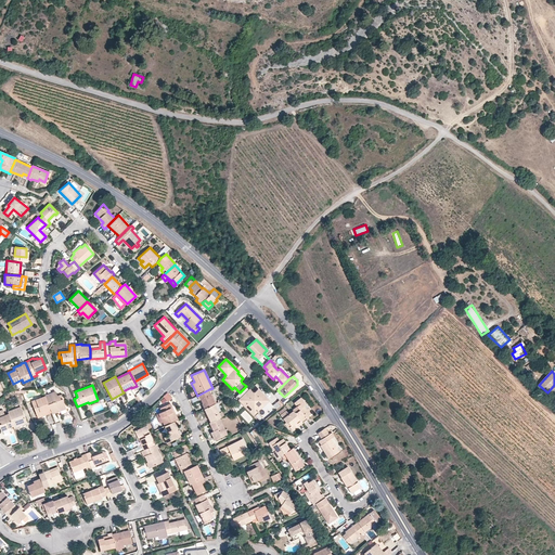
[(248,389),(246,386),(240,392),(239,394),(250,405),(253,402),(258,407),(267,398),(258,389),(255,391),(253,391),(249,388),(248,389)]
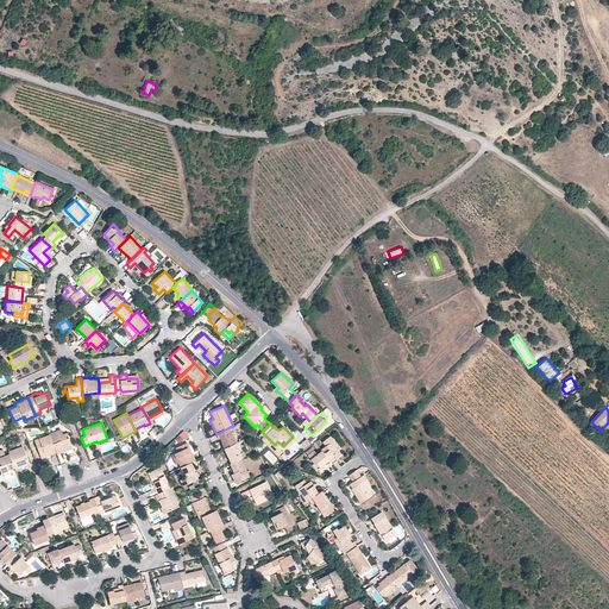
[(142,440),(148,437),(144,427),(137,429),(142,440)]
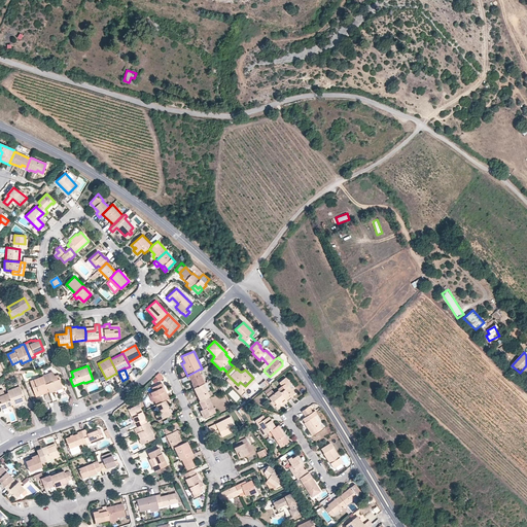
[(191,383),(194,388),(203,383),(204,383),(199,370),(187,376),(189,380),(190,379),(191,381),(192,381),(194,383),(191,383)]
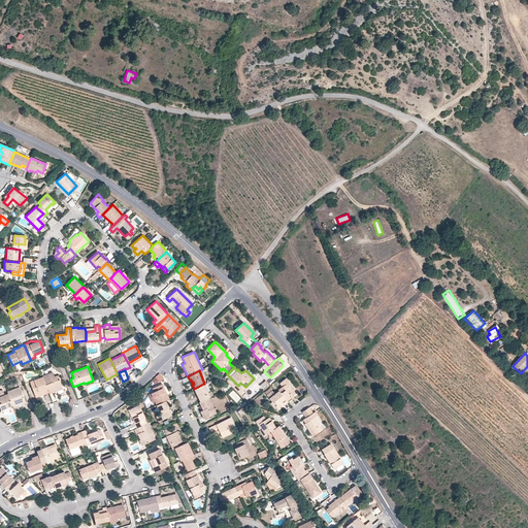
[(53,372),(42,375),(43,376),(48,392),(50,394),(62,389),(59,380),(58,380),(56,375),(54,376),(53,372)]
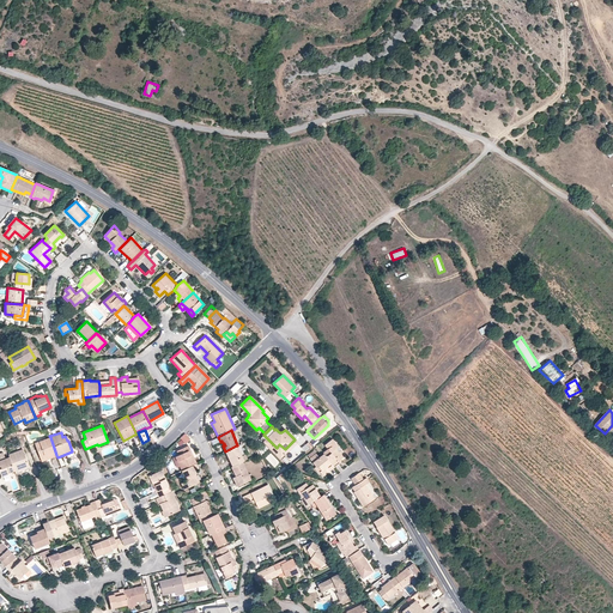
[(181,447),(190,438),(186,434),(176,442),(181,447)]
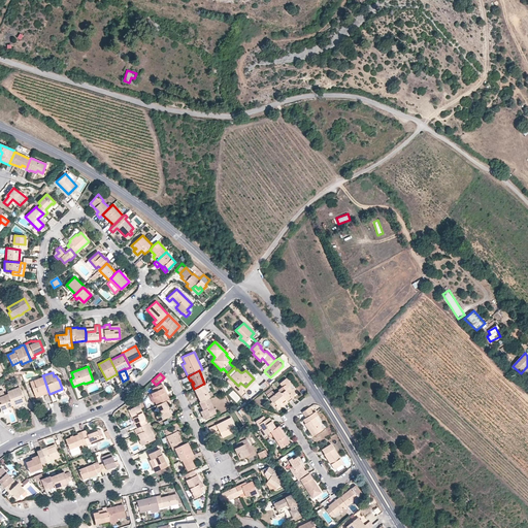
[(43,376),(30,382),(35,397),(48,392),(43,376)]
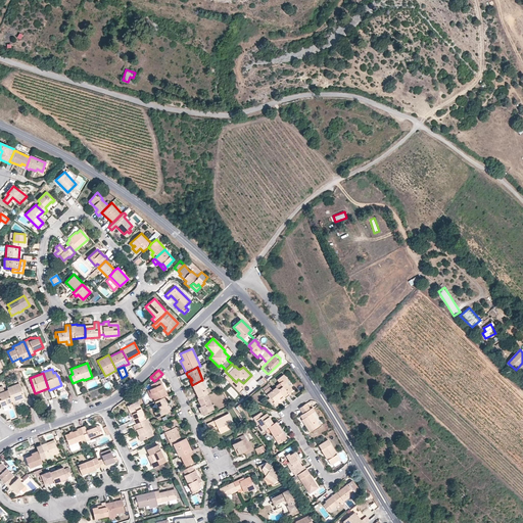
[(284,374),(277,379),(280,382),(275,386),(276,387),(285,398),(290,394),(288,393),(294,388),(291,384),(289,385),(287,382),(289,381),(284,374)]
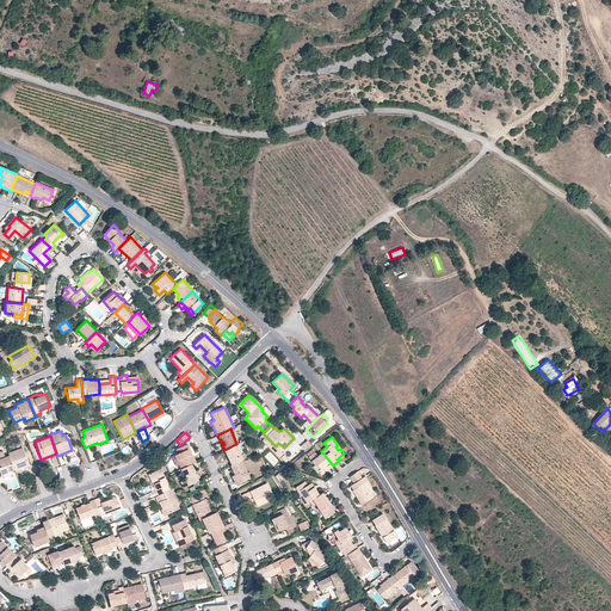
[(178,454),(174,456),(180,469),(196,462),(193,457),(191,457),(190,454),(191,452),(187,444),(177,450),(178,454)]
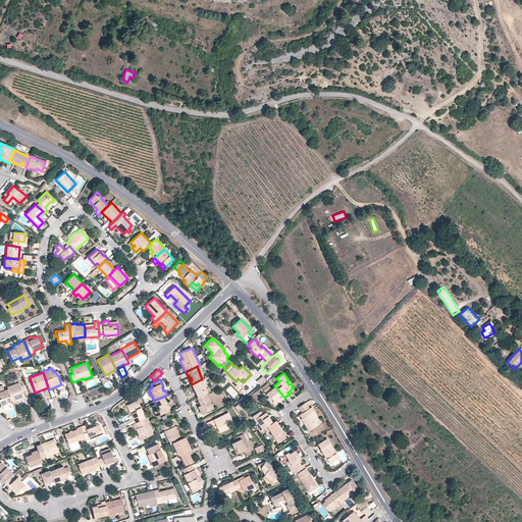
[(192,384),(198,397),(206,393),(207,392),(201,379),(192,384)]
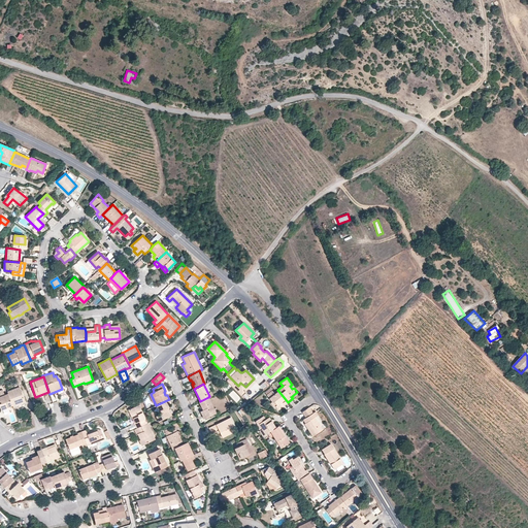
[(19,387),(7,391),(7,393),(12,405),(13,407),(25,403),(19,387)]
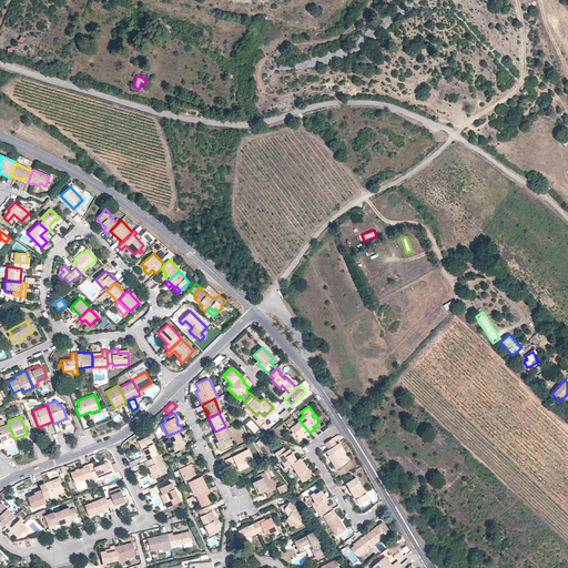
[(291,417),(285,422),(287,424),(286,425),(293,433),(294,432),(298,436),(297,437),(300,440),(304,437),(303,436),(305,434),(306,436),(310,433),(300,421),(295,424),(291,417)]
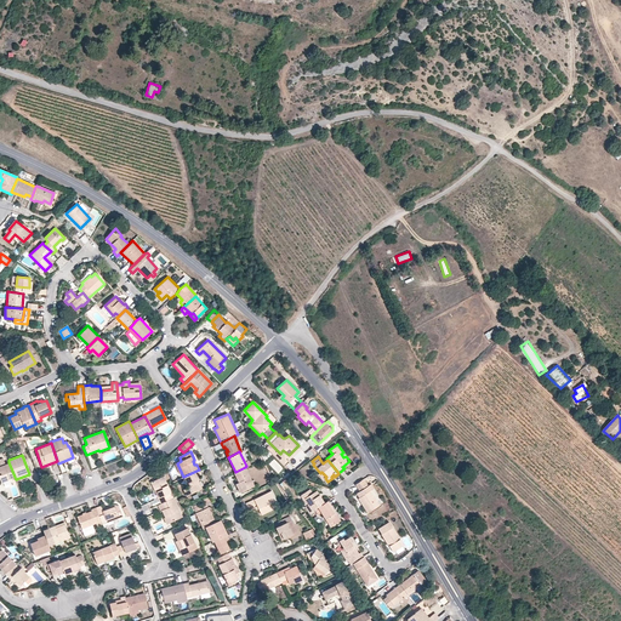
[(15,477),(9,462),(5,465),(3,459),(0,459),(0,472),(1,474),(0,474),(0,478),(1,483),(10,479),(11,479),(15,477)]
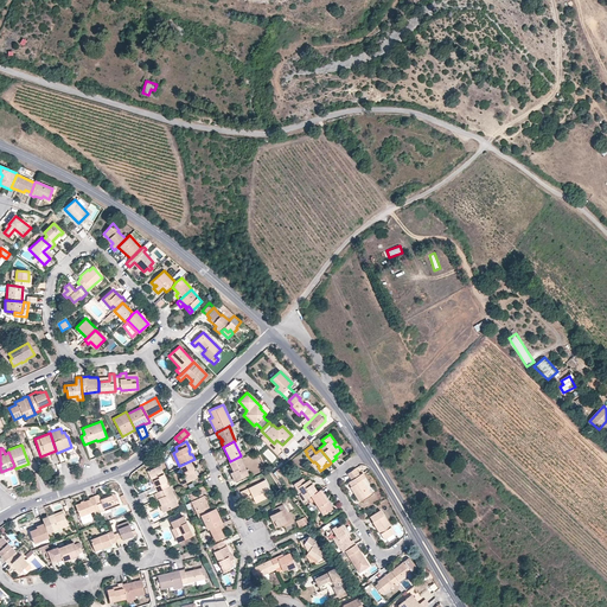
[(230,461),(229,461),(234,471),(231,472),(235,481),(248,475),(240,457),(230,461)]
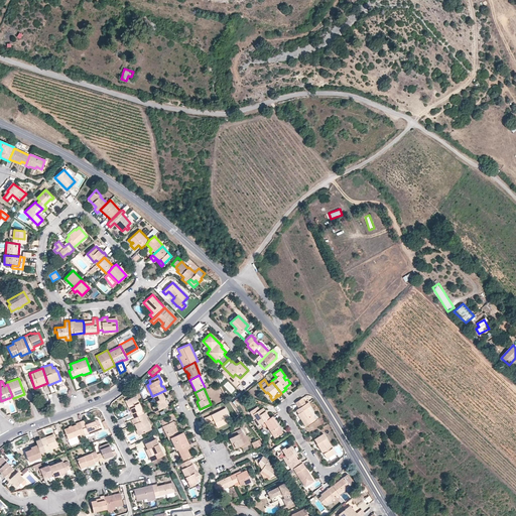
[(167,394),(165,390),(152,396),(156,405),(152,407),(154,412),(166,407),(163,400),(165,399),(164,395),(167,394)]
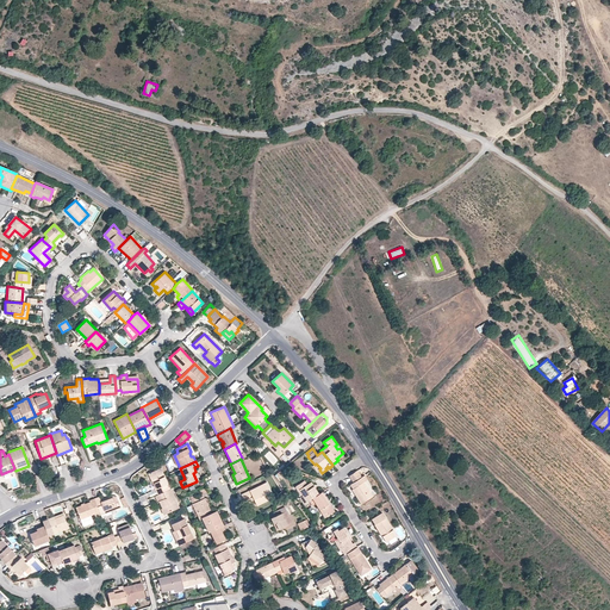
[(161,468),(150,473),(157,489),(155,490),(157,495),(170,489),(161,468)]
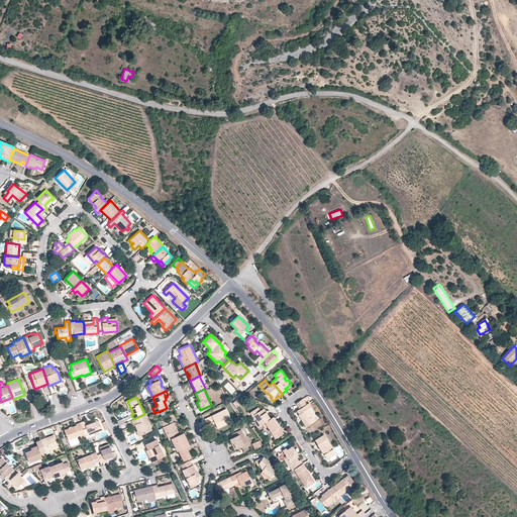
[(300,409),(297,410),(299,414),(298,414),(306,426),(315,420),(308,409),(308,408),(311,407),(309,403),(306,404),(303,398),(296,403),(300,409)]
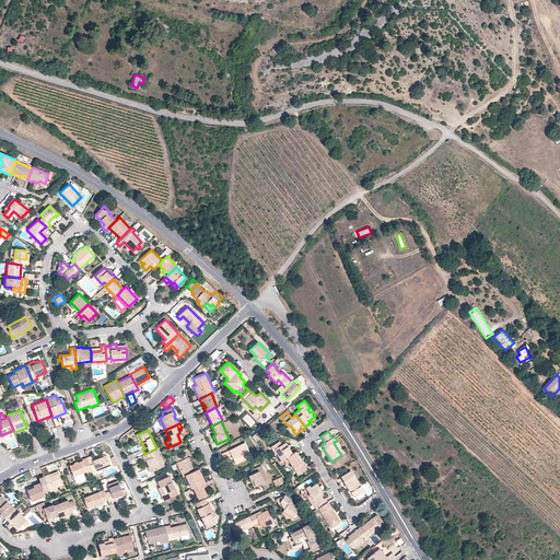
[(279,441),(271,446),(273,451),(276,450),(279,454),(275,456),(279,463),(283,459),(292,453),(286,442),(282,444),(279,441)]
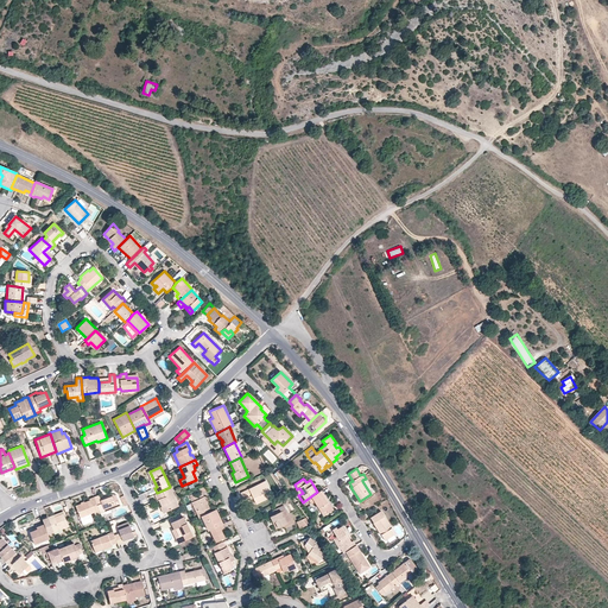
[(266,480),(241,493),(244,499),(252,495),(257,504),(268,498),(266,492),(271,489),(266,480)]
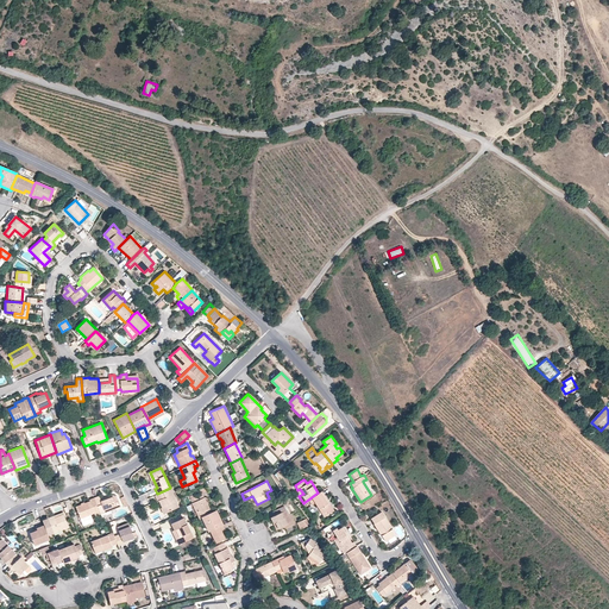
[(179,507),(170,488),(157,494),(155,495),(157,501),(161,500),(164,507),(161,508),(164,514),(179,507)]
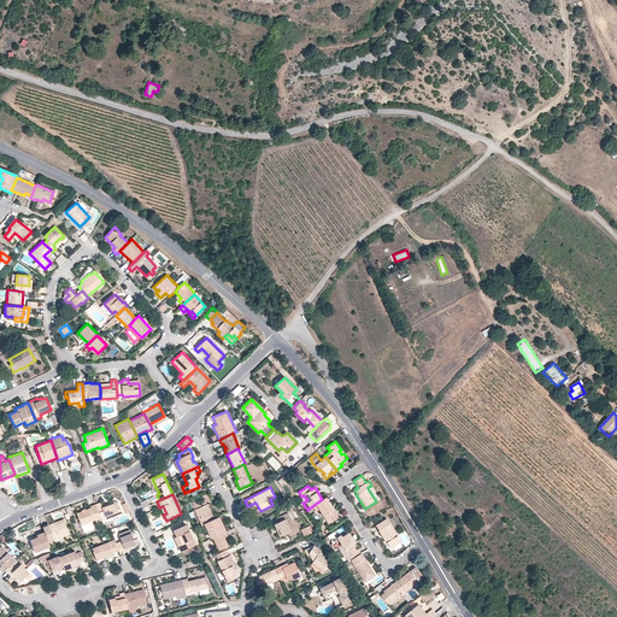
[(322,499),(312,506),(316,511),(319,510),(327,519),(330,517),(333,521),(339,517),(334,507),(331,509),(328,504),(330,503),(327,497),(322,499)]
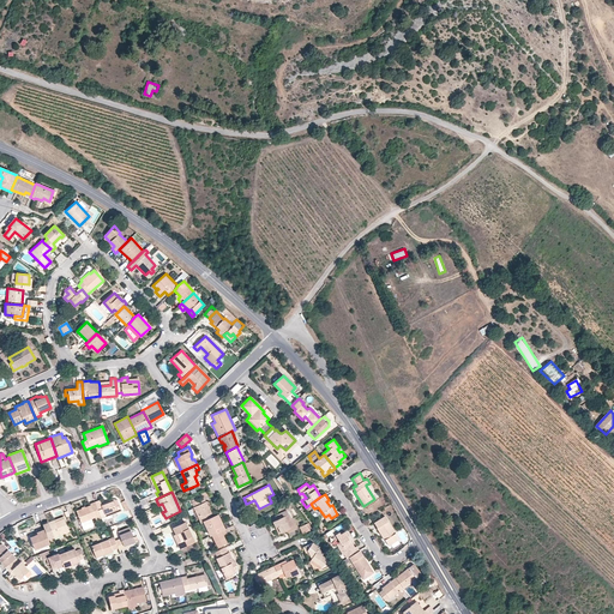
[(193,503),(192,504),(200,522),(203,521),(212,517),(203,498),(197,501),(196,498),(191,500),(193,503)]
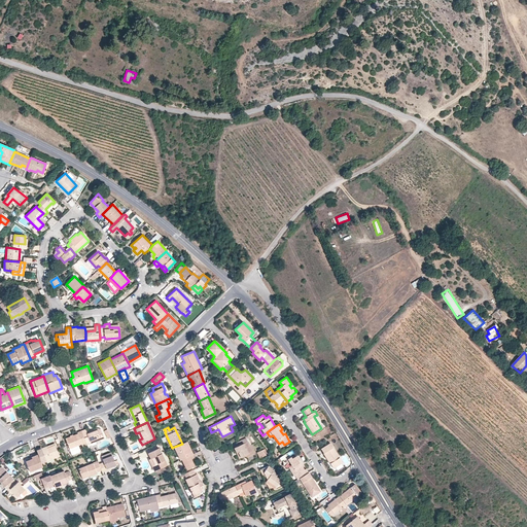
[(85,429),(80,431),(85,443),(90,442),(91,444),(104,438),(101,429),(98,430),(97,428),(90,431),(91,432),(88,433),(85,429)]
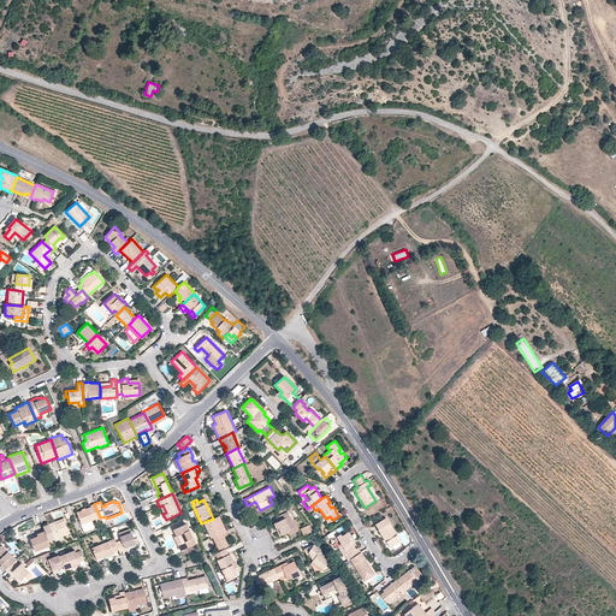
[(92,507),(77,513),(83,527),(93,523),(92,521),(100,517),(94,504),(90,505),(92,507)]
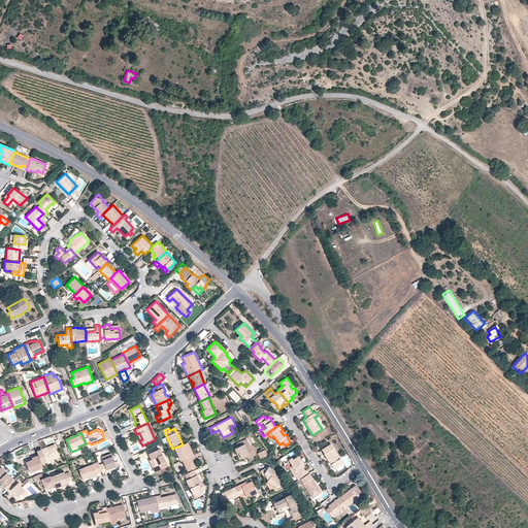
[(249,441),(234,449),(237,453),(238,453),(241,458),(253,452),(249,441)]
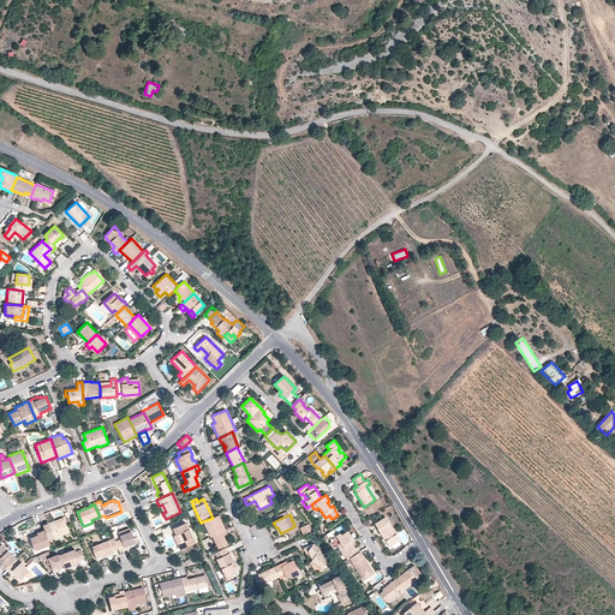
[(203,521),(210,537),(212,536),(221,531),(224,530),(216,515),(213,518),(203,521)]
